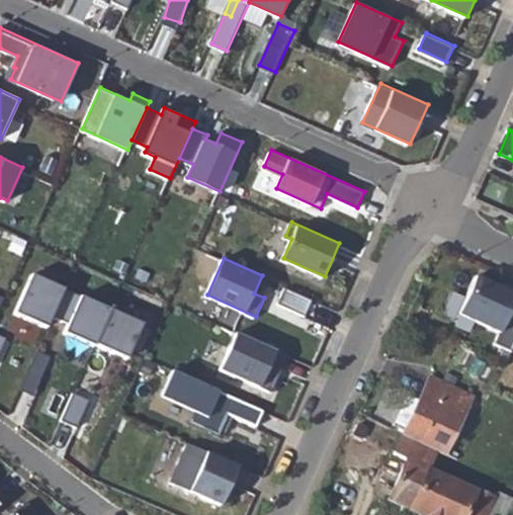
[(54,315),(67,286),(34,272),(16,312),(49,326),(54,315)]
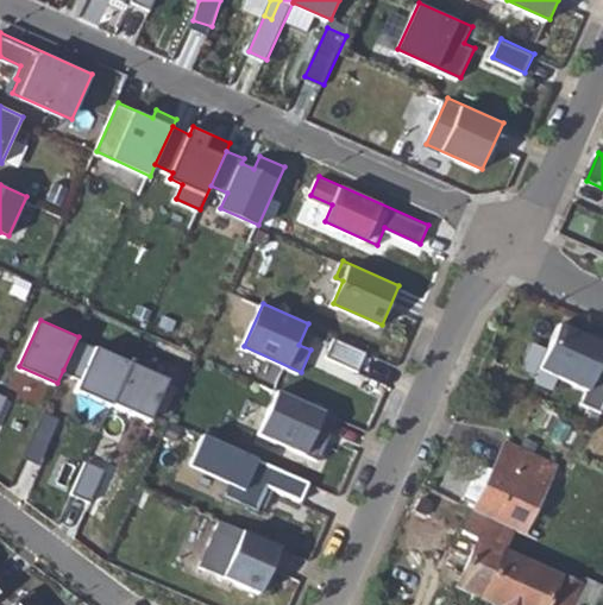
[(602,340),(561,322),(542,367),(590,389),(584,402),(602,409),(602,340)]
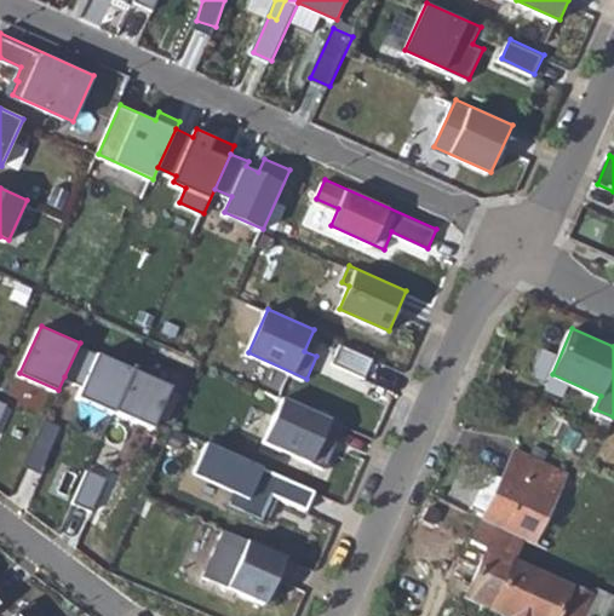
[(80,343),(64,376),(84,385),(79,396),(115,412),(116,410),(135,368),(80,343)]
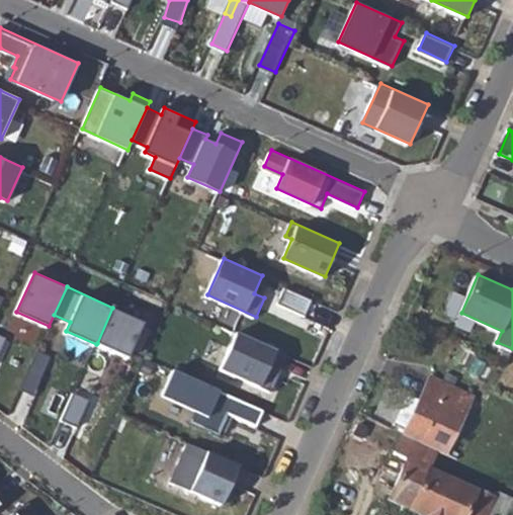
[(315,298),(287,286),(279,303),(308,315),(315,298)]
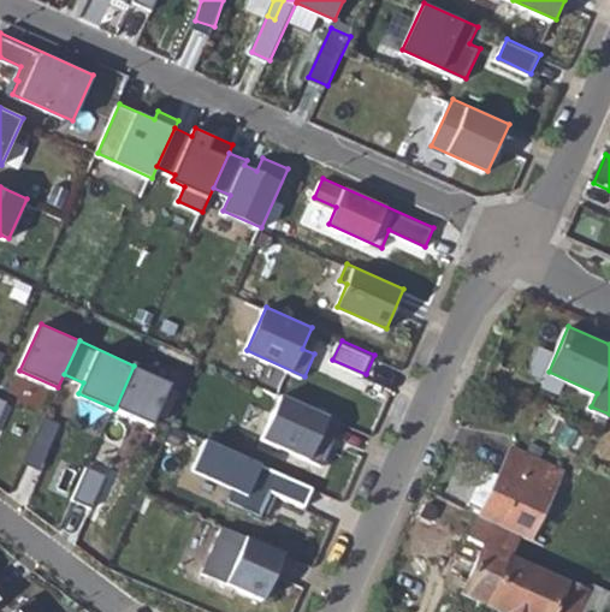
[(172,382),(134,366),(116,408),(154,425),(172,382)]
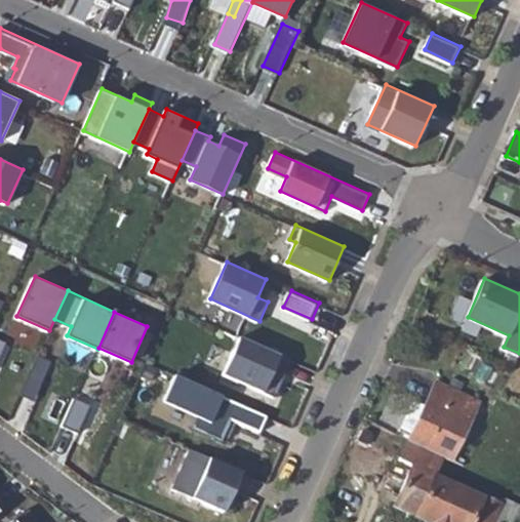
[(227,327),(213,362),(227,367),(240,332),(227,327)]
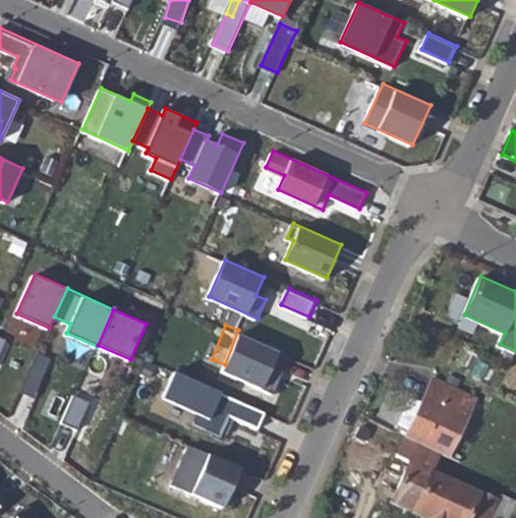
[(0,334),(0,356),(8,338),(0,334)]
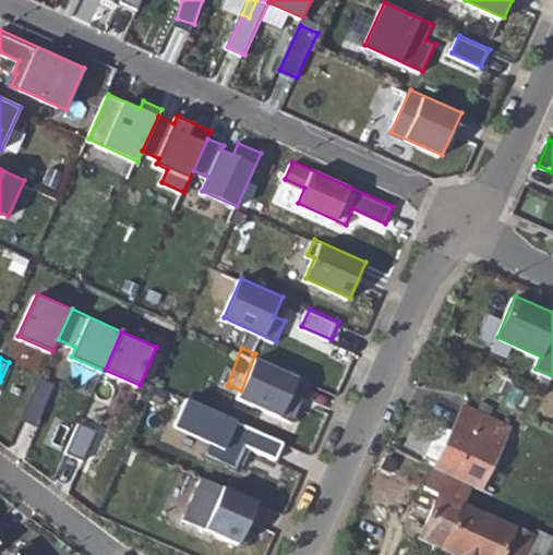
[(311,385),(256,360),(239,398),(293,423),(311,385)]
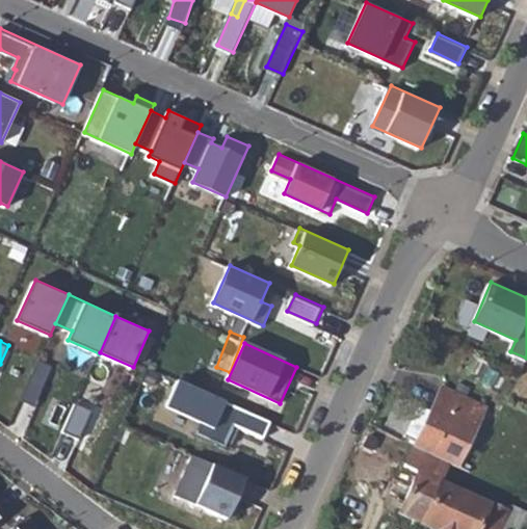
[(57,367),(41,360),(24,400),(40,406),(57,367)]
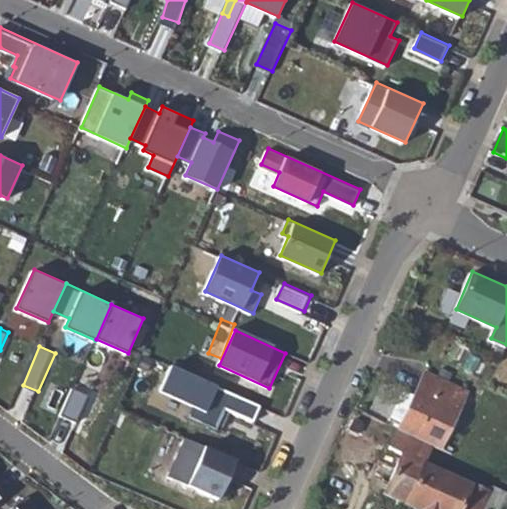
[(262,404),(172,364),(161,390),(194,405),(189,416),(218,429),(221,424),(228,408),(232,410),(255,421),(262,404)]
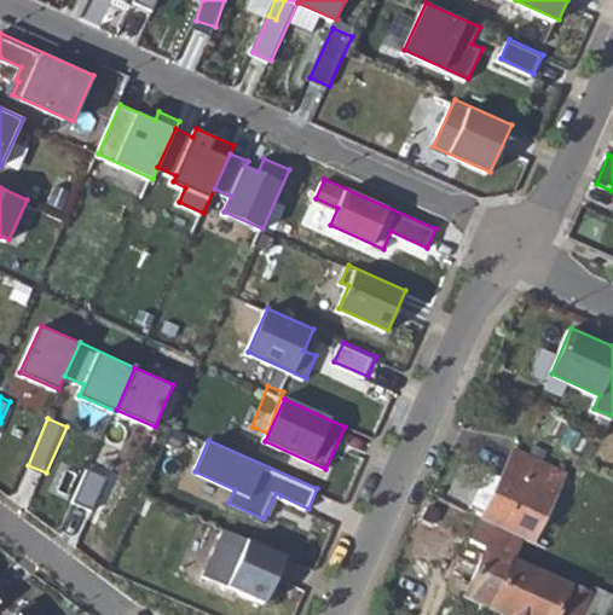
[(489,510),(485,518),(527,540),(535,543),(570,468),(521,446),(503,481),(489,510)]
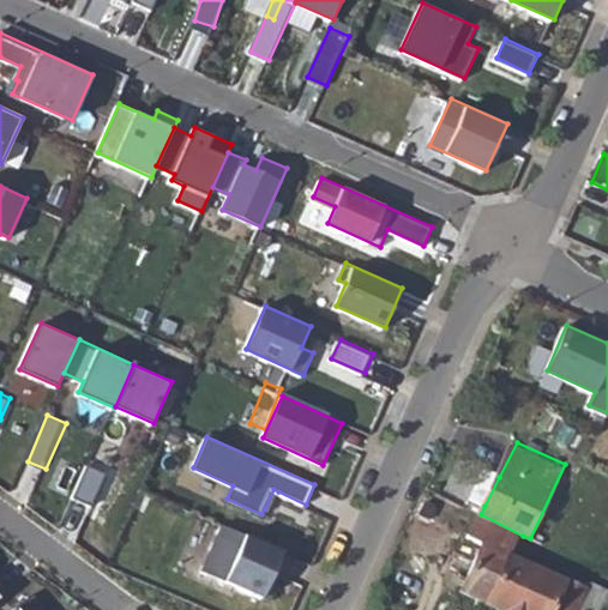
[(89,464),(74,496),(94,505),(108,472),(89,464)]
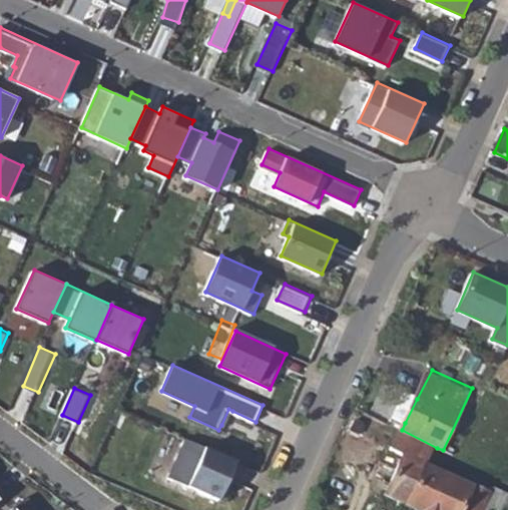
[(394,418),(405,423),(417,399),(406,394),(394,418)]
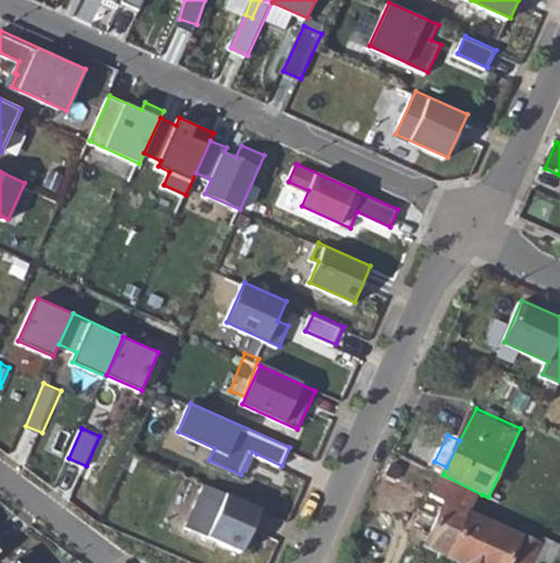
[(334,457),(344,460),(347,454),(338,449),(334,457)]
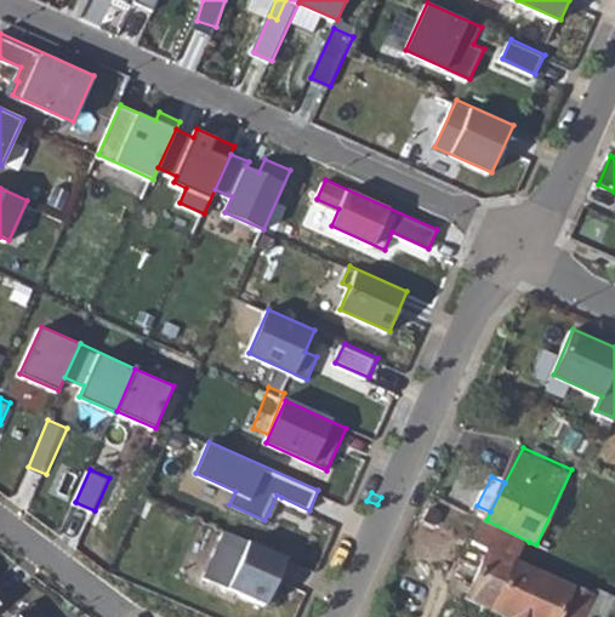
[(277,495),(268,514),(273,516),(282,497),(277,495)]
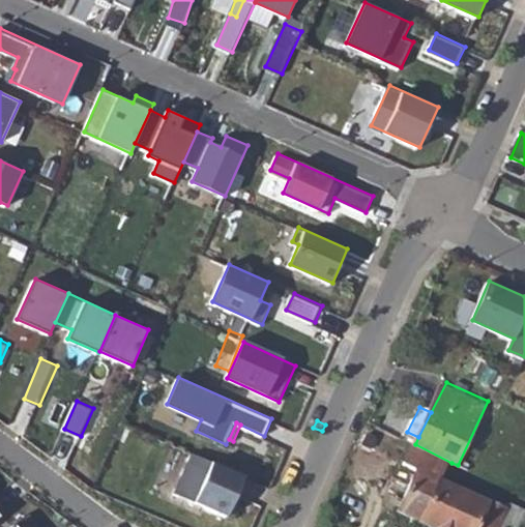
[(451,463),(415,444),(408,462),(420,469),(404,508),(427,519),(425,522),(437,526),(445,526),(463,492),(442,482),(451,463)]
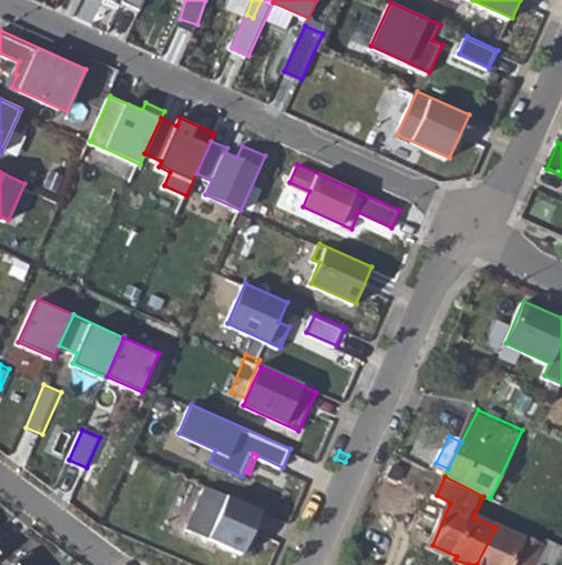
[(263,510),(206,484),(187,527),(244,553),(263,510)]
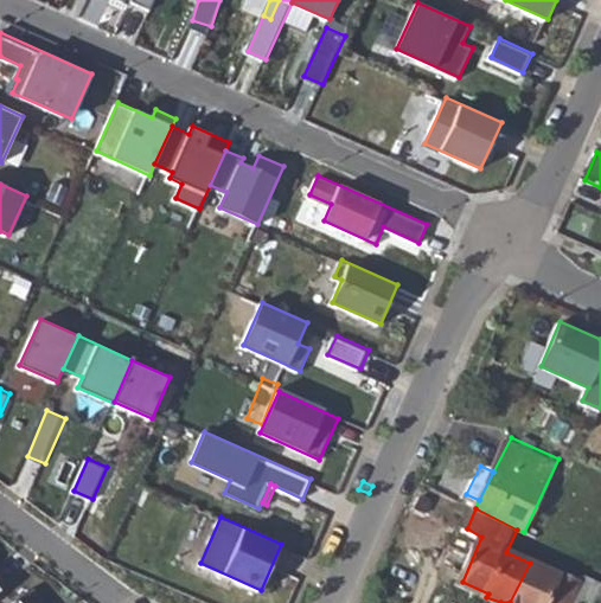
[(530,563),(510,602),(576,602),(579,600),(587,602),(600,602),(600,579),(588,573),(581,585),(530,563)]
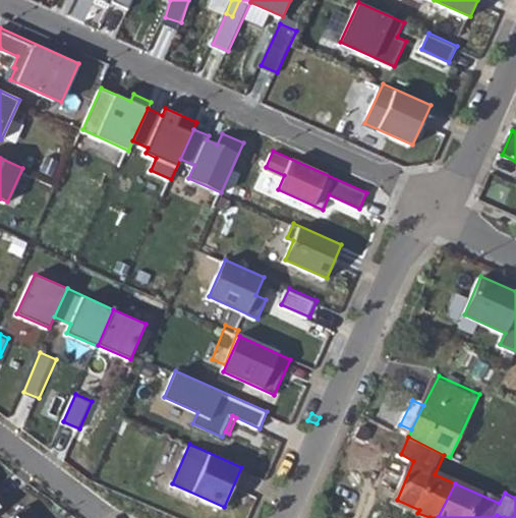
[(42,517),(30,503),(10,517),(42,517)]
